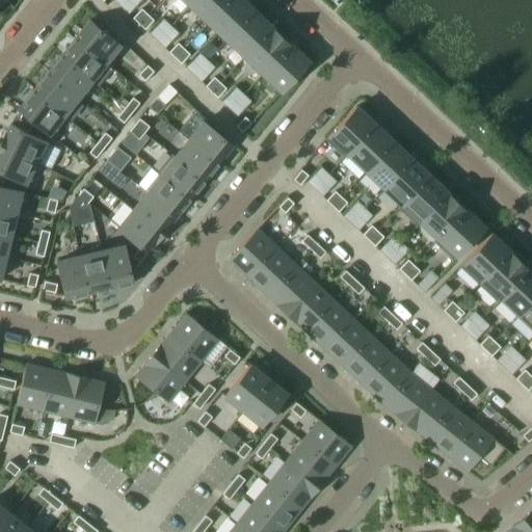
[(115,0),(131,11),(139,0),(115,0)]
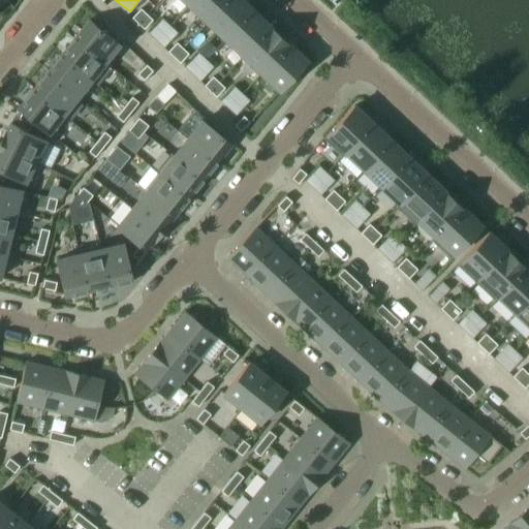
[(206,25),(227,0),(193,0),(189,6),(187,7),(206,25)]
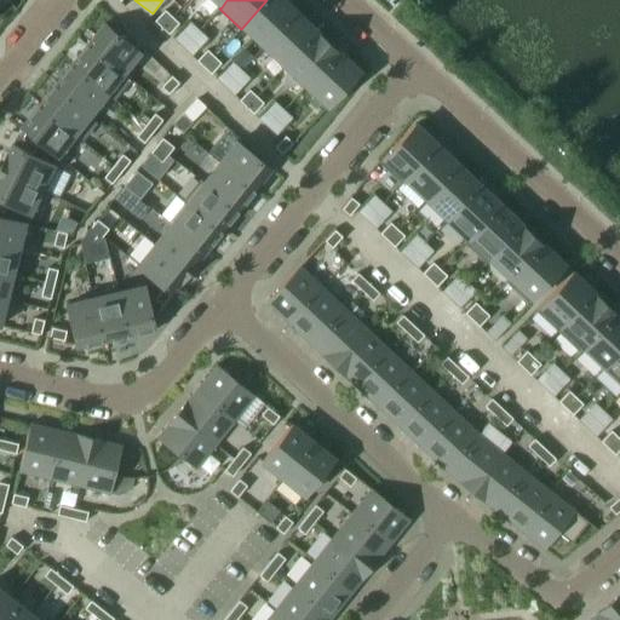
[(262,49),(296,12),(282,0),(267,0),(241,29),(262,49)]
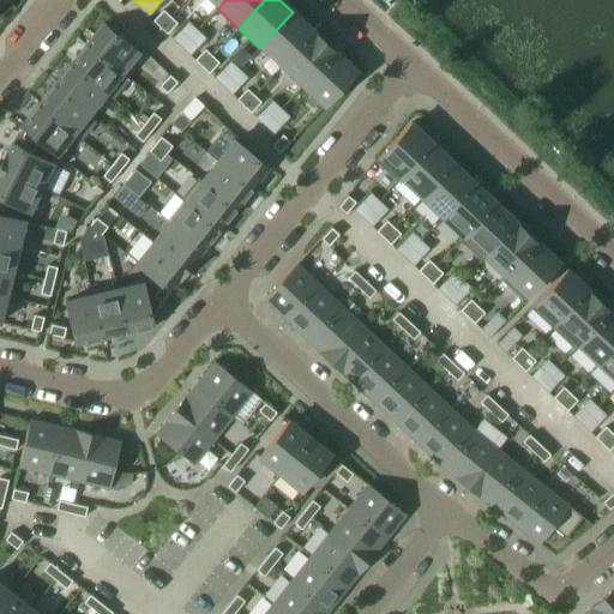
[(161,28),(170,17),(163,11),(154,22),(161,28)]
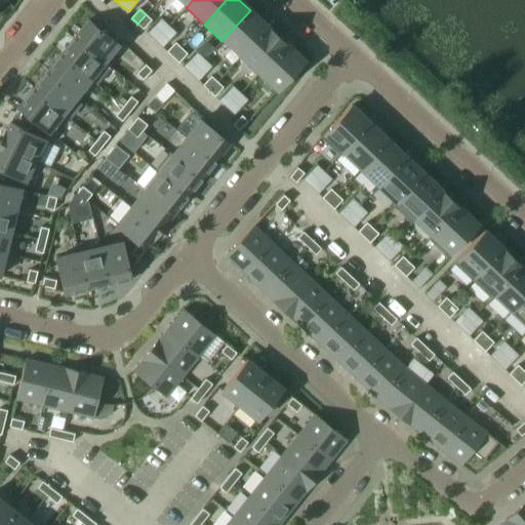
[(239,58),(269,28),(250,10),(221,41),(239,58)]
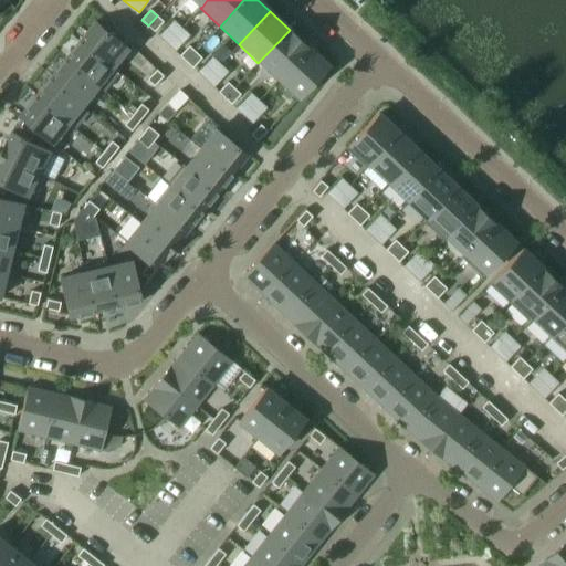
[(164,22),(157,16),(148,25),(154,32),(164,22)]
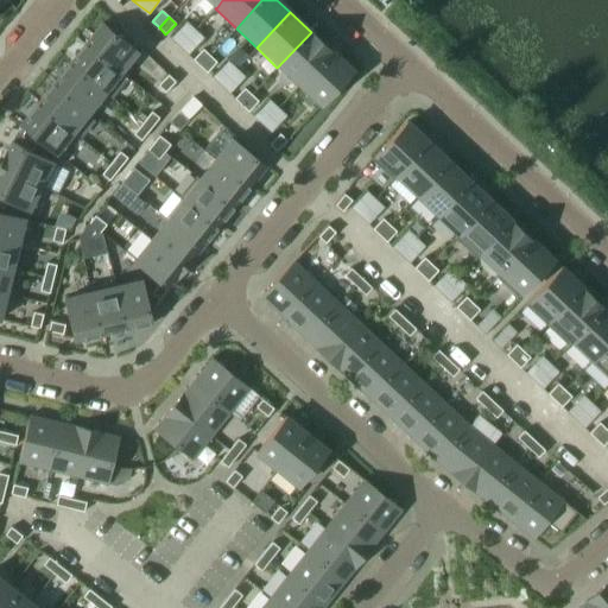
[(188,20),(172,37),(190,54),(206,37),(188,20)]
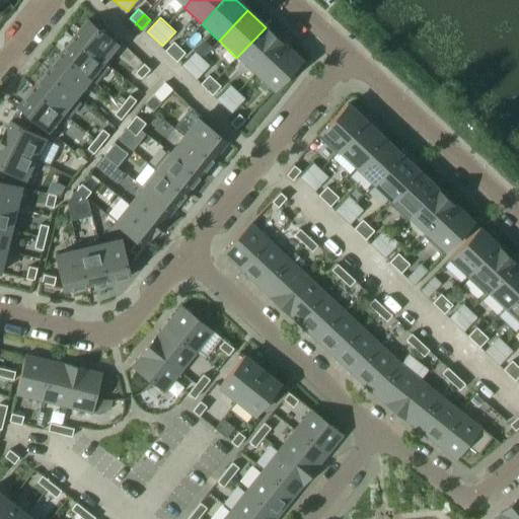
[(117,44),(87,20),(73,39),(102,62),(117,44)]
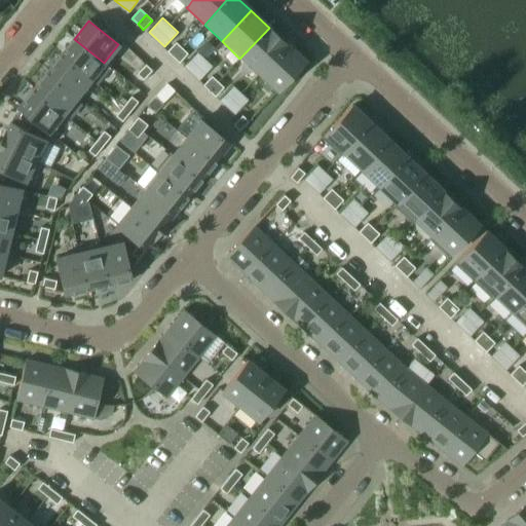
[(258,75),(287,44),(269,28),(239,59),(258,75)]
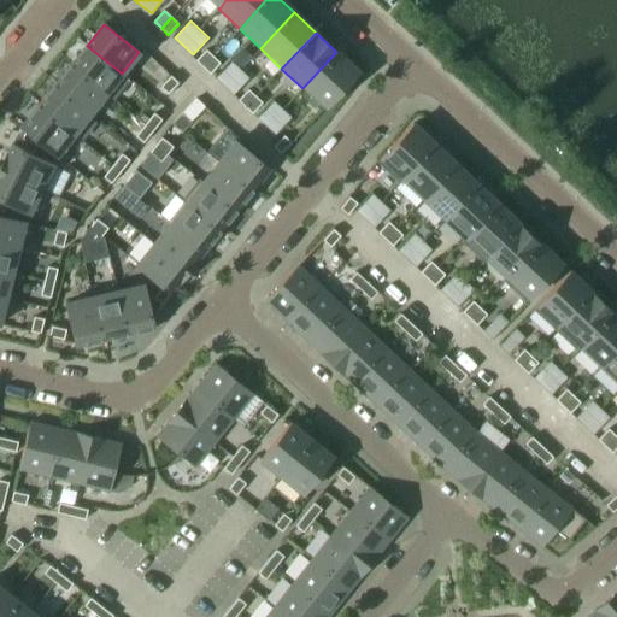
[(122,74),(87,46),(70,65),(106,94),(122,74)]
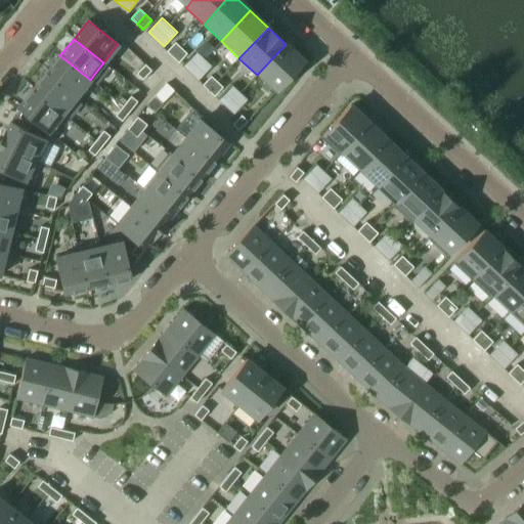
[(172,57),(181,48),(175,43),(167,52),(172,57)]
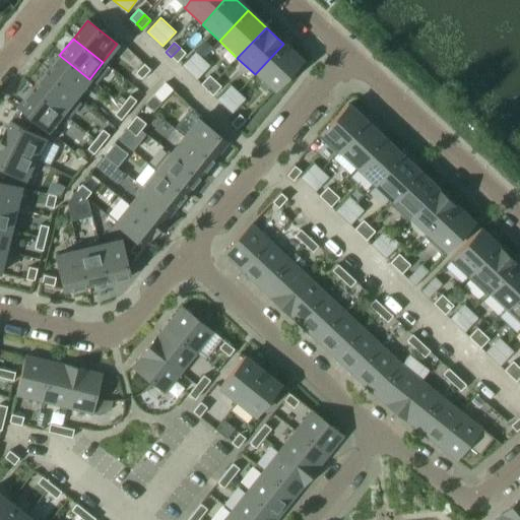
[(275,90),(303,62),(283,44),(257,72),(274,89),(275,90)]
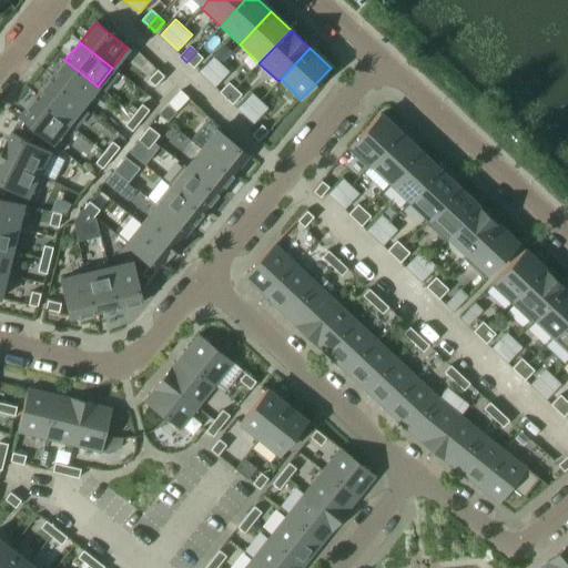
[(203,59),(196,52),(186,62),(193,69),(203,59)]
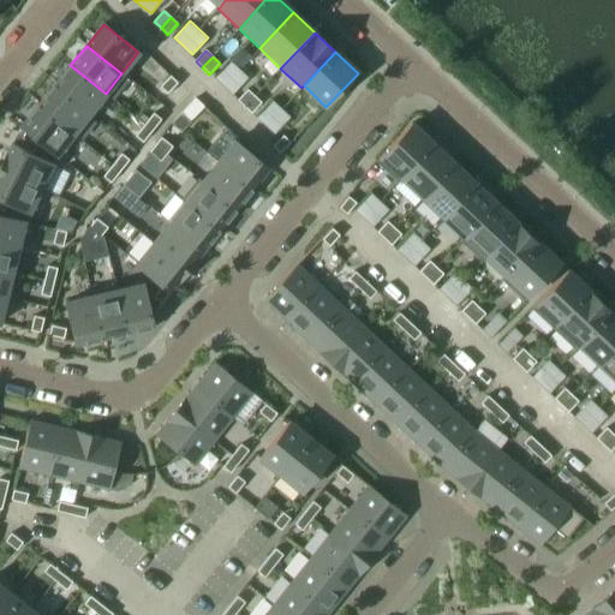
[(106,94),(70,65),(66,70),(54,85),(89,114),(90,113),(106,94)]
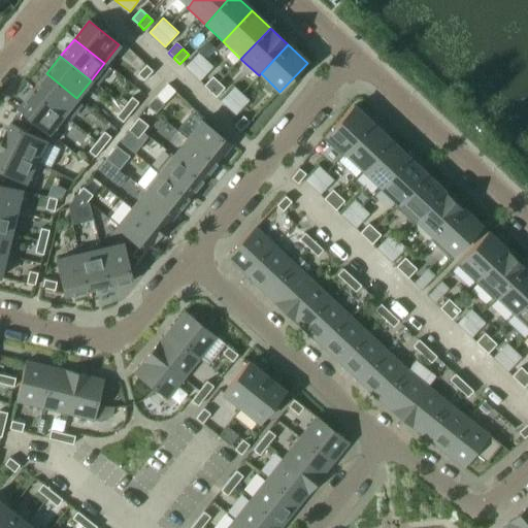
[(143,80),(153,71),(146,66),(137,74),(143,80)]
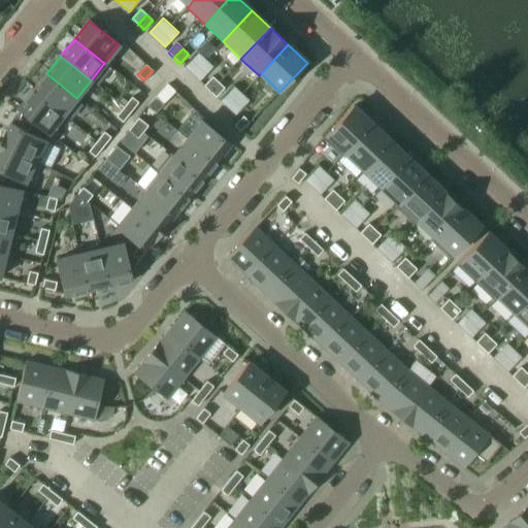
[(76,98),(46,73),(33,91),(66,118),(80,100),(77,97),(76,98)]
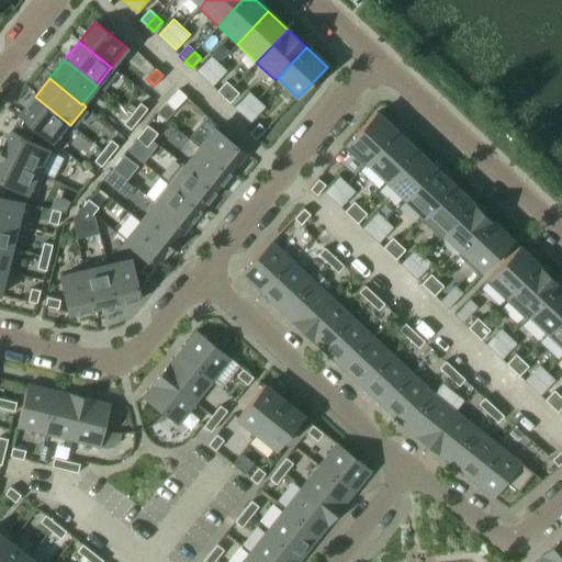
[(223,98),(233,88),(226,82),(217,92),(223,98)]
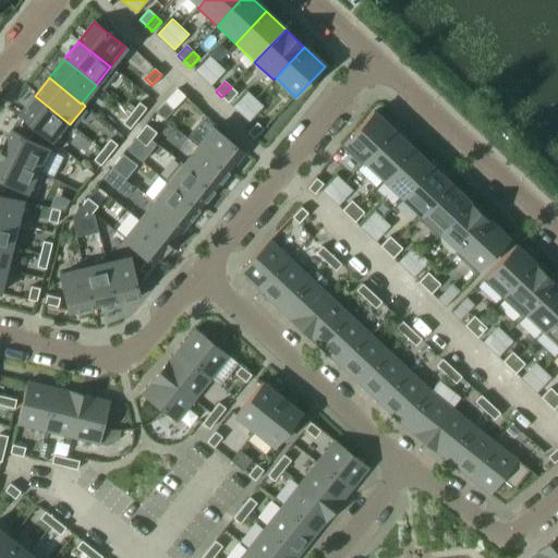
[(238,94),(231,87),(221,97),(228,102),(238,94)]
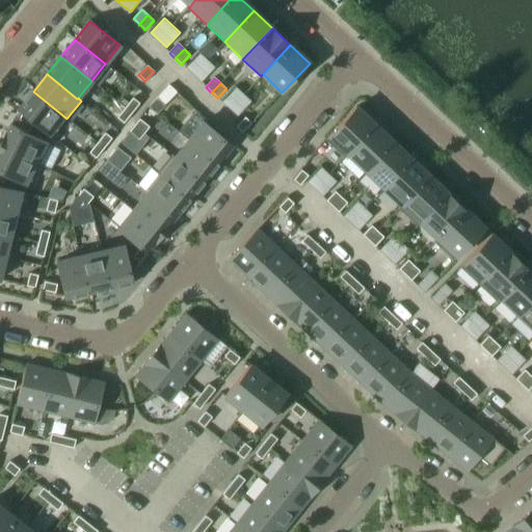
[(166,103),(177,92),(168,85),(148,107),(156,114),(165,105),(166,103)]
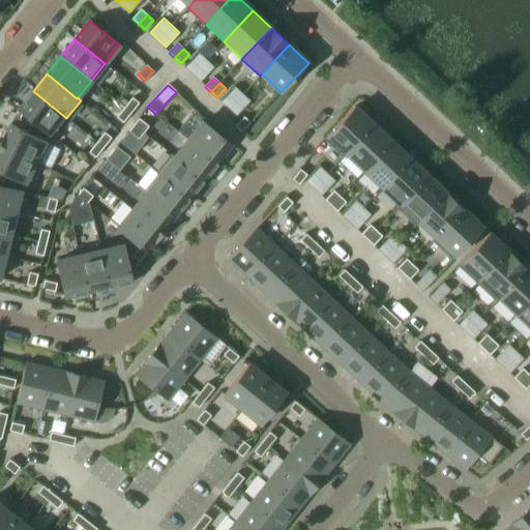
[(52,137),(66,118),(33,91),(18,110),(52,137)]
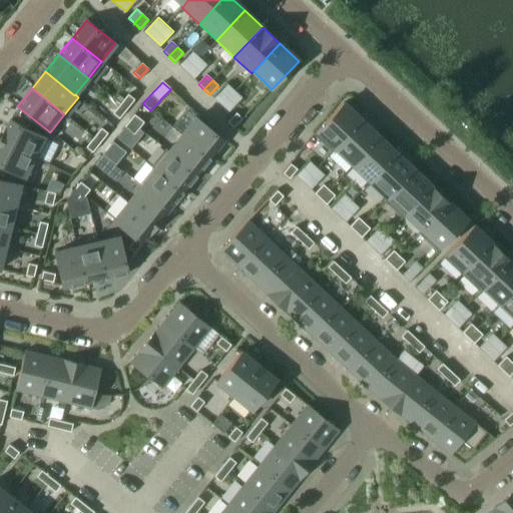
[(127,109),(134,99),(128,94),(120,104),(127,109)]
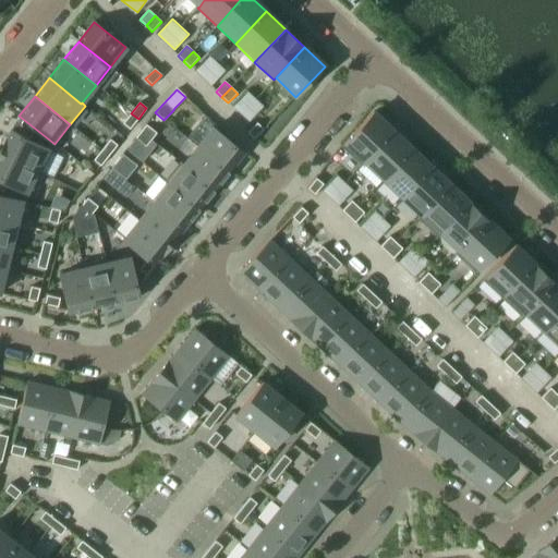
[(361,166),(393,131),(374,112),(341,146),(341,147),(361,166)]
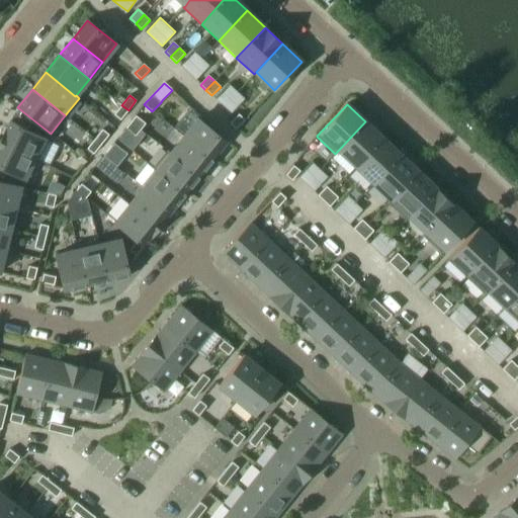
[(120,120),(128,110),(121,105),(114,114),(120,120)]
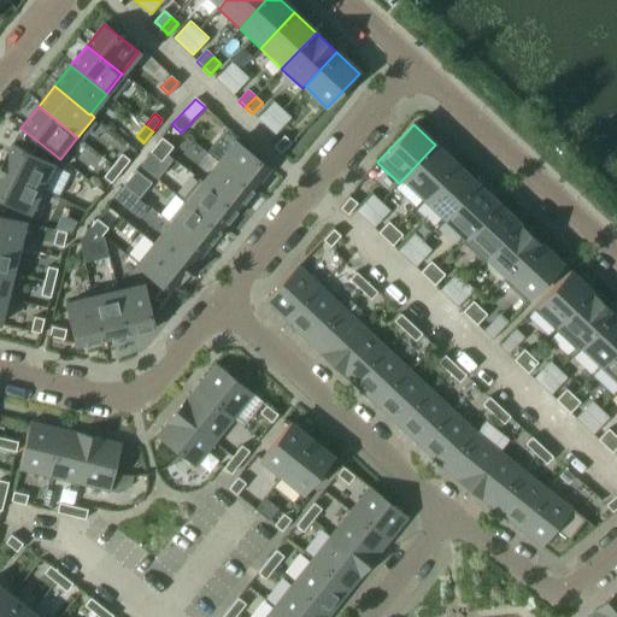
[(285,136),(280,140),(274,147),(281,153),(292,142),(285,136)]
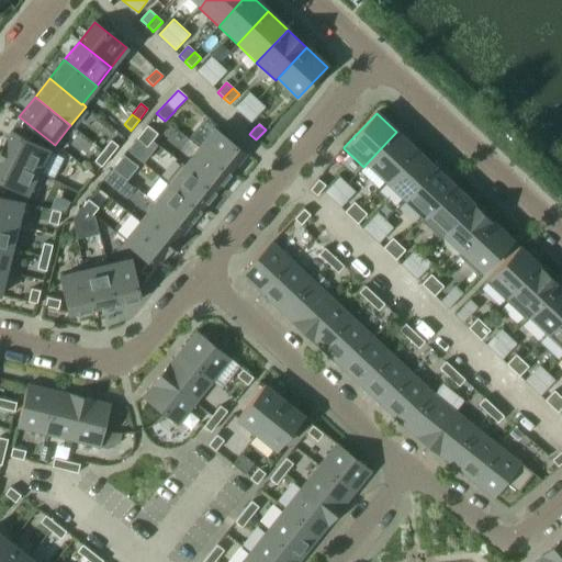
[(30,141),(33,133),(21,126),(18,134),(30,141)]
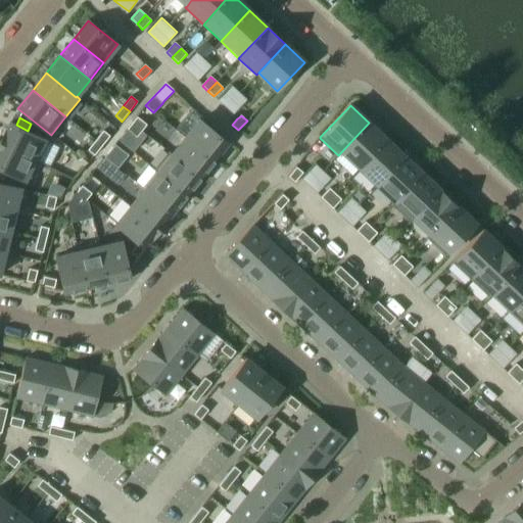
[(147,125),(137,117),(132,124),(142,132),(147,125)]
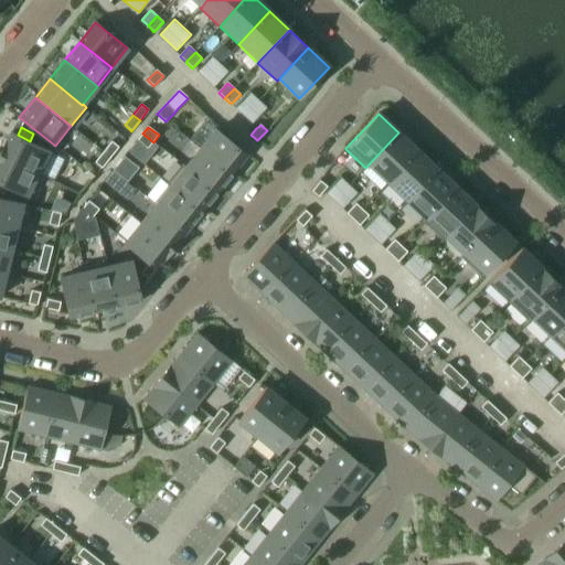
[(233,174),(248,156),(216,129),(201,149),(233,174)]
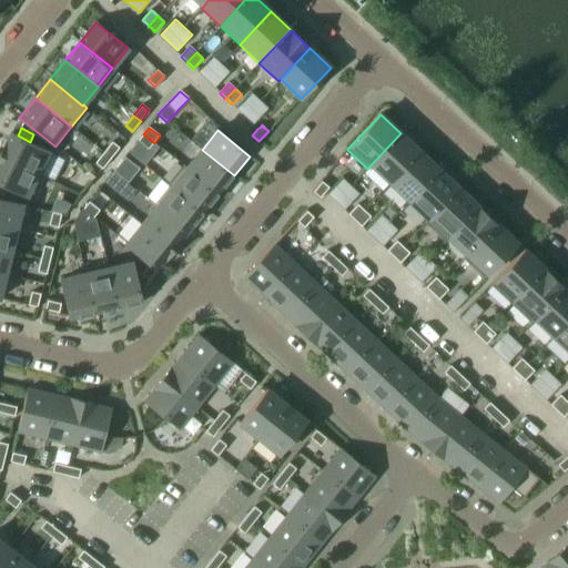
[(42,176),(53,153),(11,133),(0,155),(42,176)]
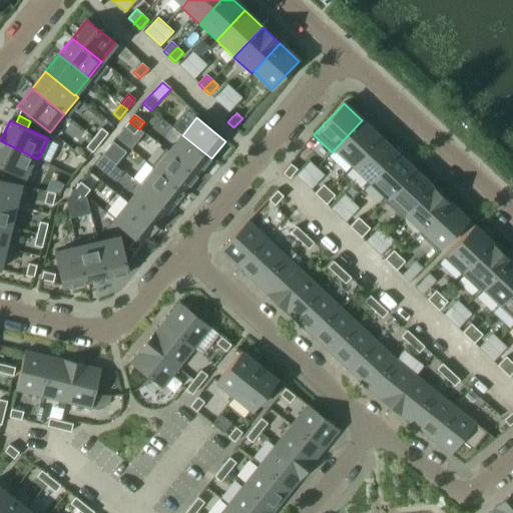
[(350,168),(379,137),(362,120),(332,152),(350,168)]
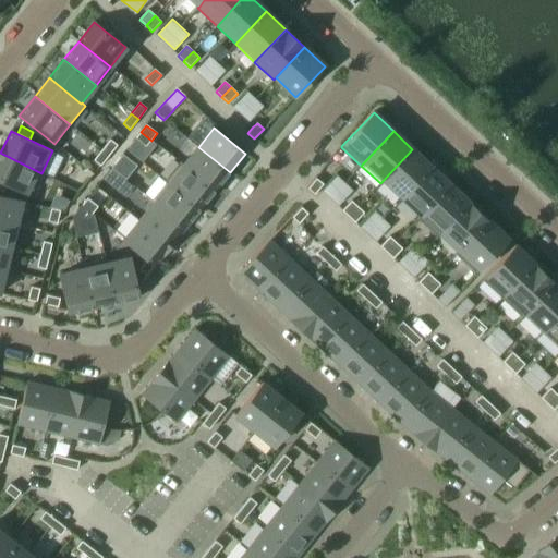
[(152,141),(141,132),(135,138),(146,147),(152,141)]
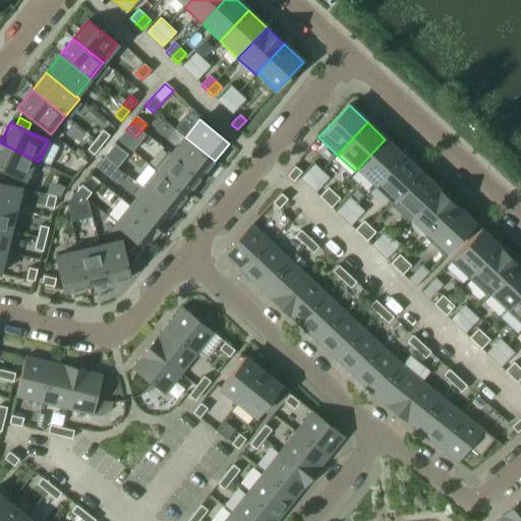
[(102,146),(110,135),(103,130),(95,140),(102,146)]
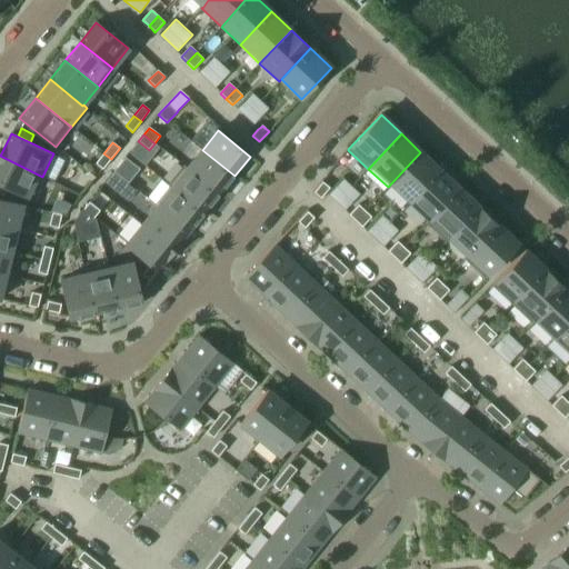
[(235,176),(202,150),(188,168),(187,169),(219,195),(235,176)]
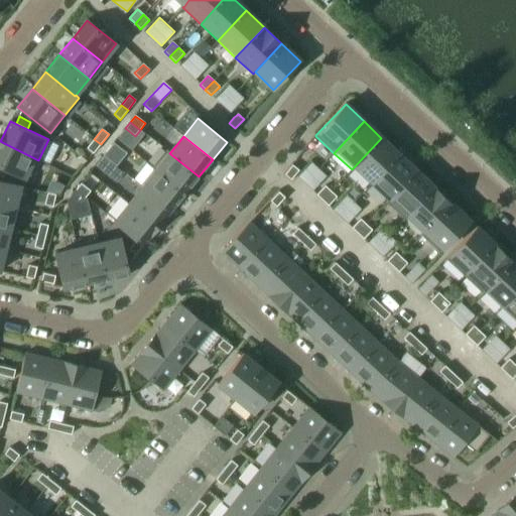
[(369,186),(399,154),(381,138),(352,169),(369,186)]
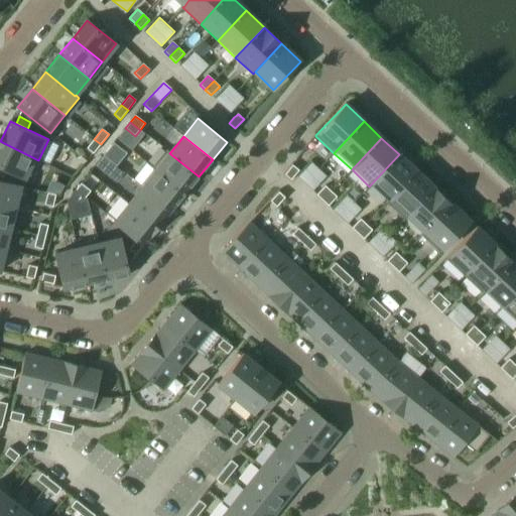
[(93,153),(101,144),(94,139),(87,148),(93,153)]
